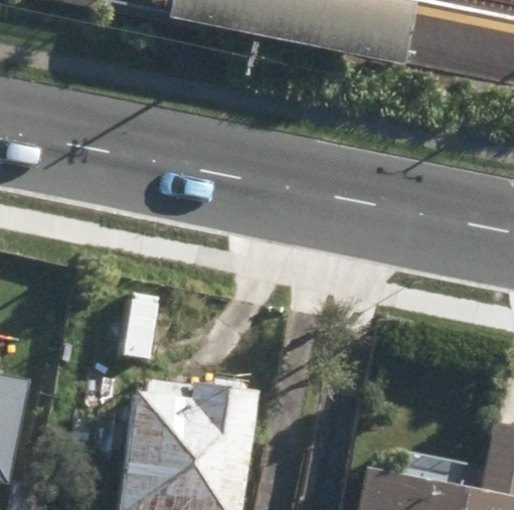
[(230,43),(375,73),(379,51),(388,12),(327,0),(147,0),(143,26),(230,43)]
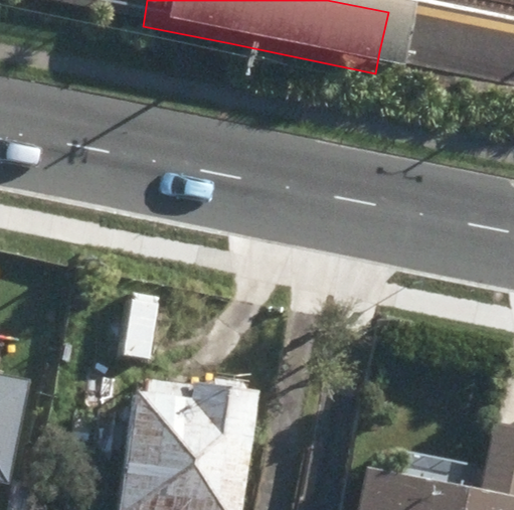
[(130,353),(157,358),(169,297),(142,291),(130,353)]
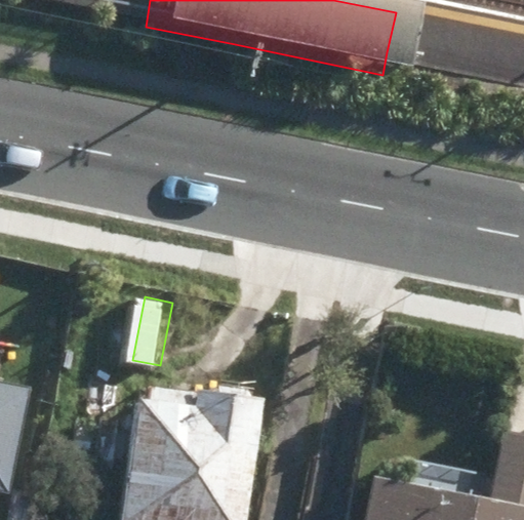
[(0,488),(8,491),(30,389),(0,381),(0,488)]
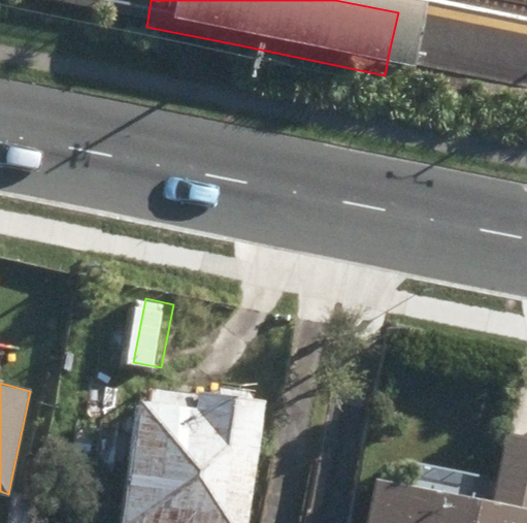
[(123,522),(249,522),(266,403),(151,388),(150,401),(141,401),(123,522)]
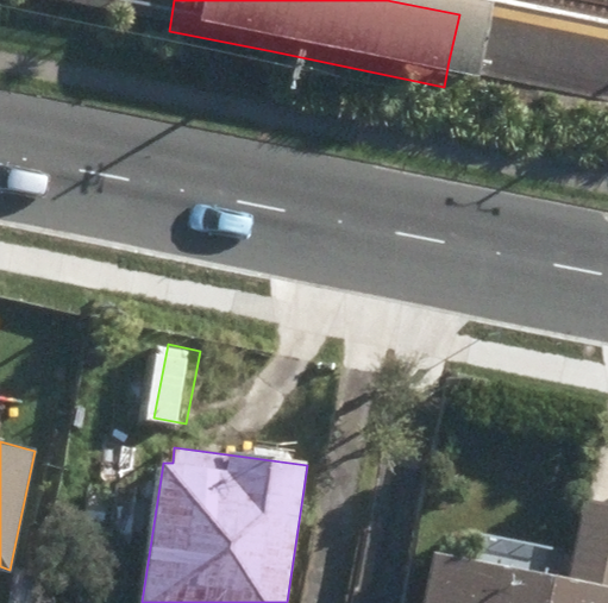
[(568,579),(436,552),(425,602),(607,602),(607,504),(583,500),(568,579)]
